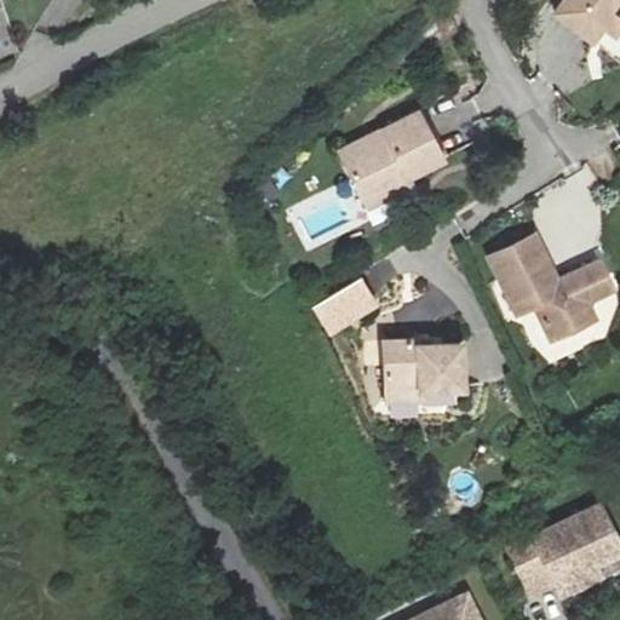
[(595,41),(606,26),(616,34),(619,29),(619,0),(567,0),(557,15),(595,41)]
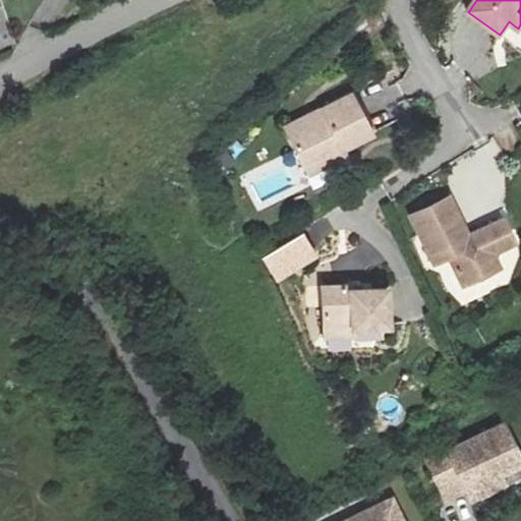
[(337,147),(338,151),(368,136),(349,96),(281,127),(298,165),(337,147)]
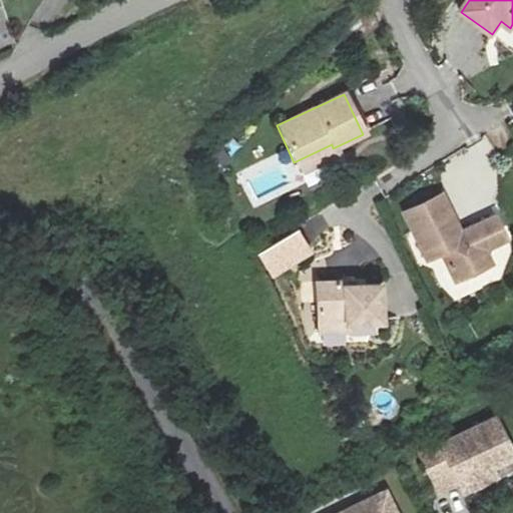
[(332,144),(294,162),(299,171),(336,153),(333,148),(332,144)]
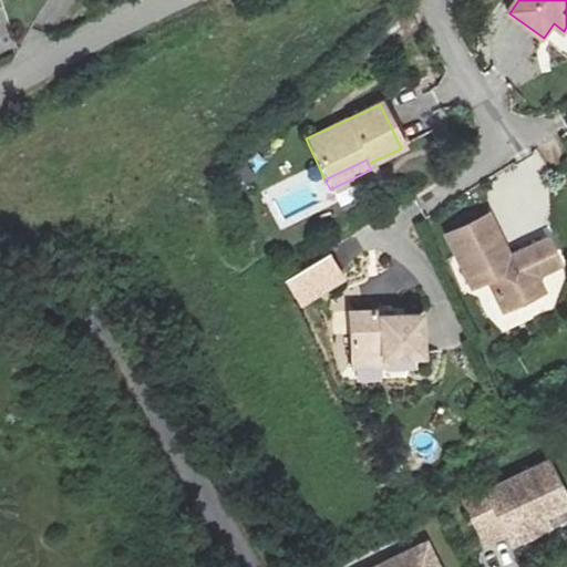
[(504,313),(525,302),(543,292),(535,278),(559,266),(546,241),(508,261),(486,222),(445,243),(472,292),(488,285),(494,296),(504,313)]
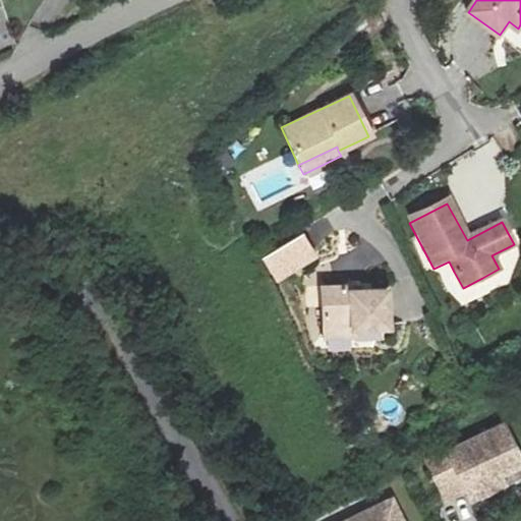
[(265,258),(278,282),(317,258),(304,235),(265,258)]
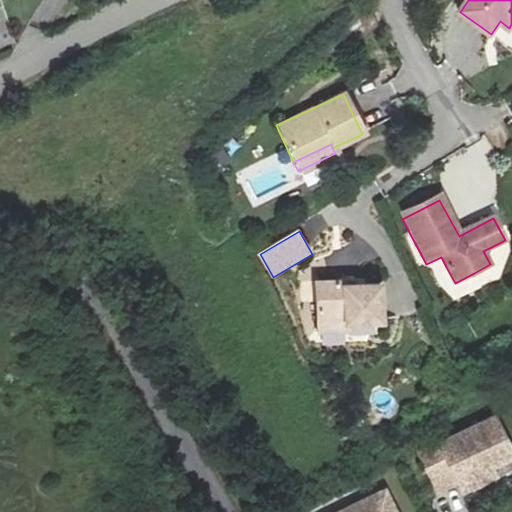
[(431,275),(446,267),(441,257),(426,264),(431,275)]
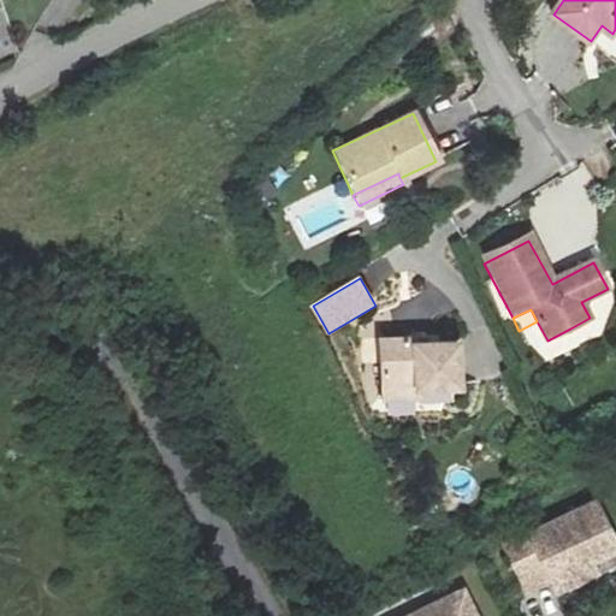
[(578,342),(570,329),(548,341),(555,355),(578,342)]
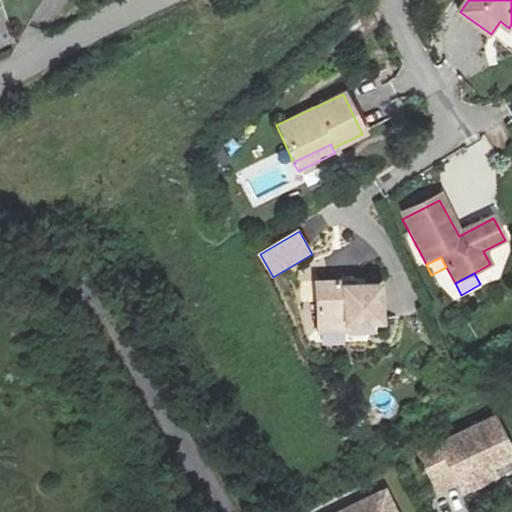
[(316,285),(319,334),(349,333),(348,323),(382,322),(380,287),(346,288),(346,284),(316,285)]
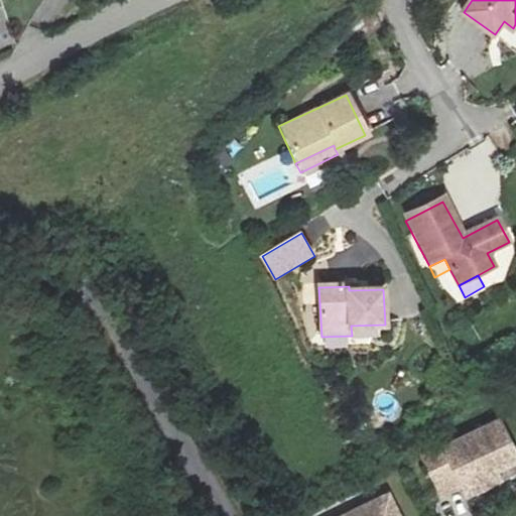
[(515,459),(499,421),(422,457),(441,496),(461,487),(465,495),(498,480),(494,471),(515,460),(515,459)]
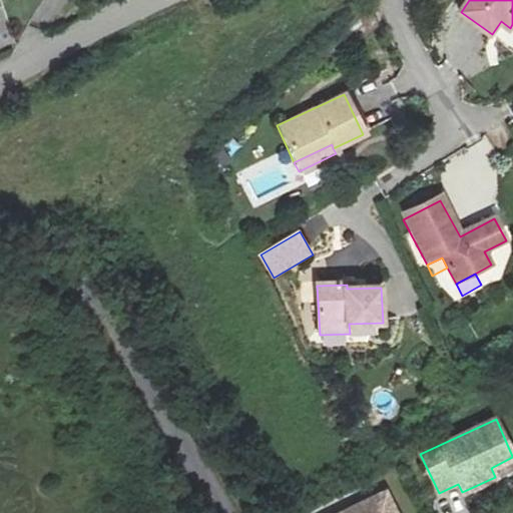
[(397,512),(387,491),(342,512),(397,512)]
